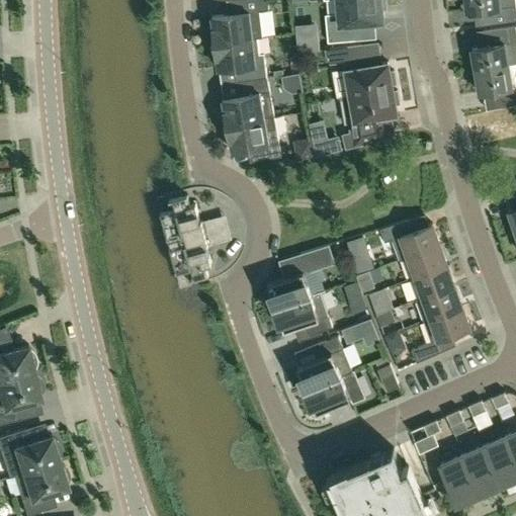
[(265,0),(230,0),(232,14),(210,17),(213,44),(251,39),(256,39),(261,38),(257,12),(267,11),(265,0)]
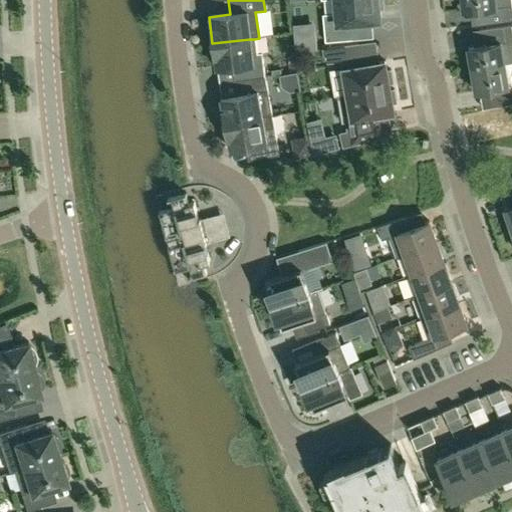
[(381,9),(379,0),(333,0),(335,14),(321,16),(323,43),(351,41),(350,24),(377,21),(376,10),(381,9)]
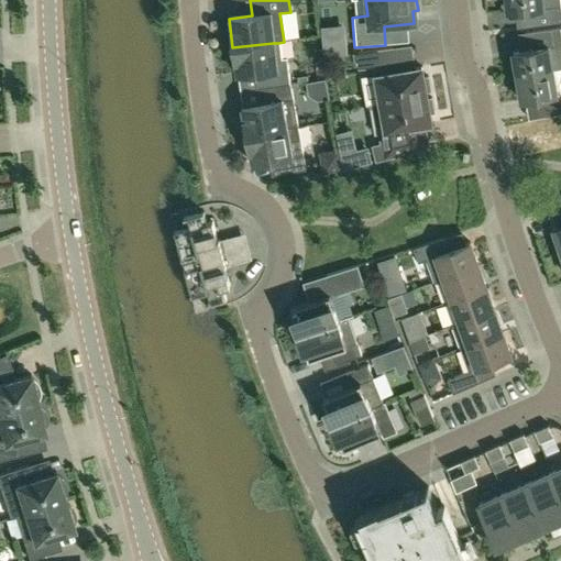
[(560,23),(560,22),(558,0),(504,0),(506,13),(519,11),(523,29),(560,23)]
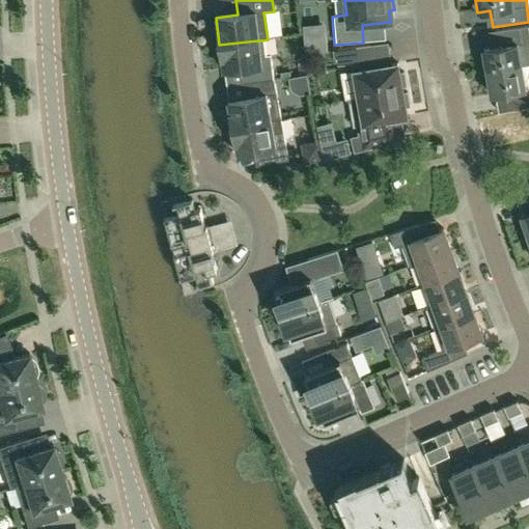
[(493,32),(495,49),(482,51),(485,74),(520,67),(528,65),(528,38),(527,27),(493,32)]
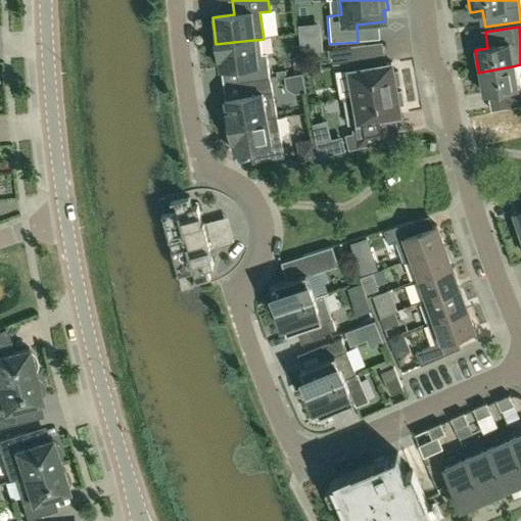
[(258,40),(253,40),(216,44),(219,70),(240,67),(242,83),(268,79),(266,56),(261,57),(258,40)]
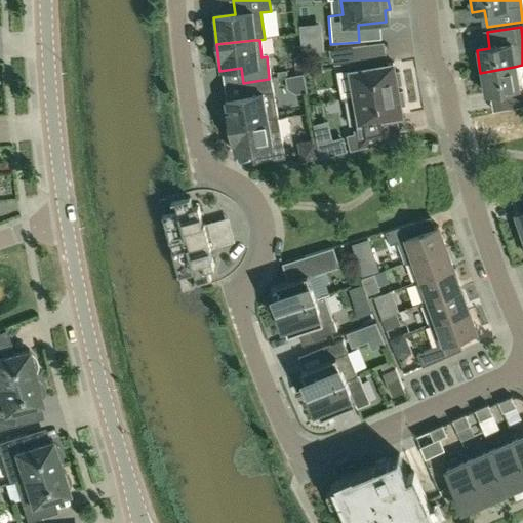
[(349,72),(354,97),(396,90),(396,86),(400,86),(398,73),(394,74),(392,64),(365,69),(364,61),(366,61),(364,46),(331,50),(333,65),(348,63),(349,72)]
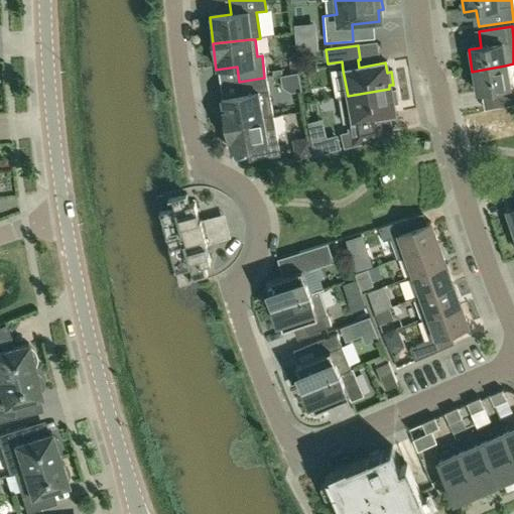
[(505,66),(472,72),(476,94),(503,89),(506,107),(513,104),(513,63),(505,66)]
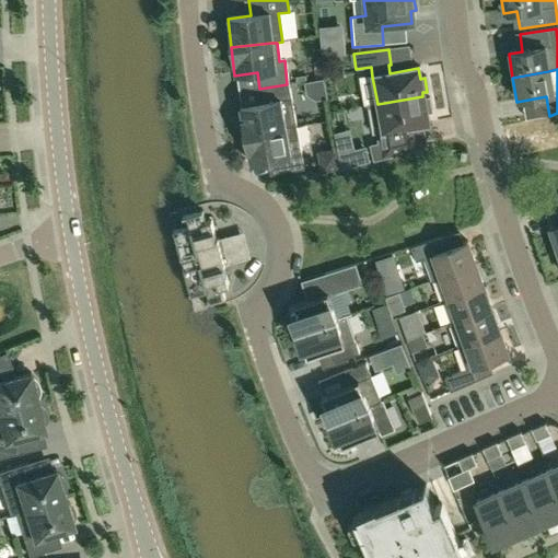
[(239,108),(244,137),(285,129),(285,128),(294,126),(287,84),(259,89),(263,104),(239,108)]
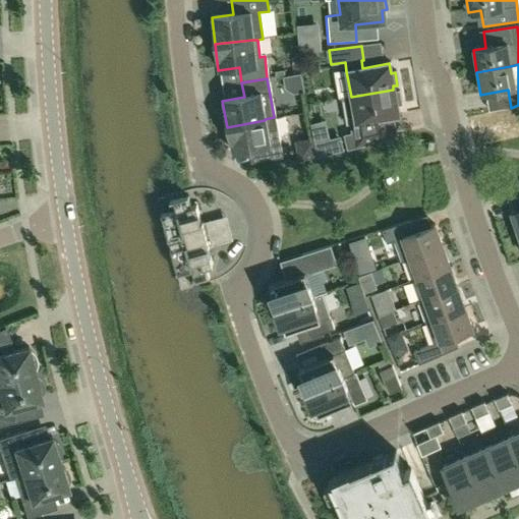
[(393,90),(351,97),(341,99),(346,124),(349,124),(351,134),(343,136),(347,151),(379,142),(375,128),(372,129),(371,120),(398,115),(396,106),(400,105),(398,93),(394,93),(393,90)]
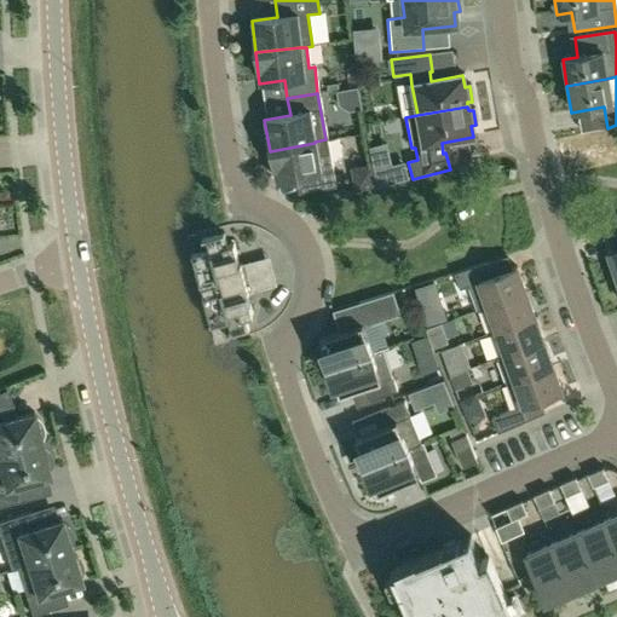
[(326,139),(315,142),(315,143),(270,151),(276,182),(301,177),(305,194),(334,188),(326,139)]
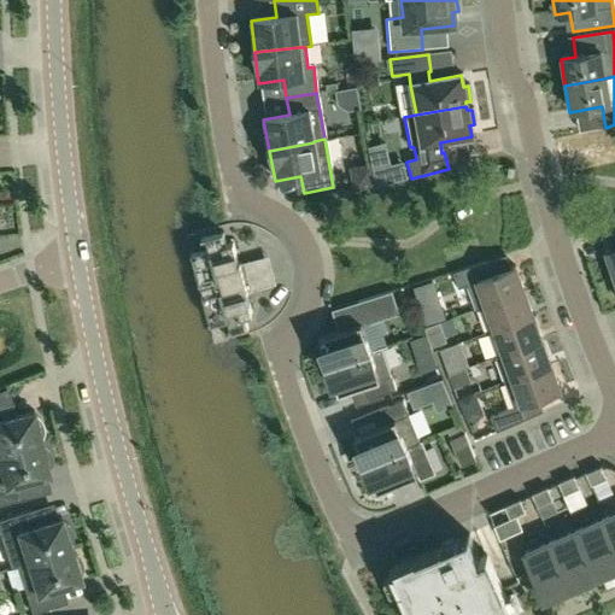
[(384,146),(369,151),(378,187),(393,182),(405,180),(403,167),(390,169),(384,146)]
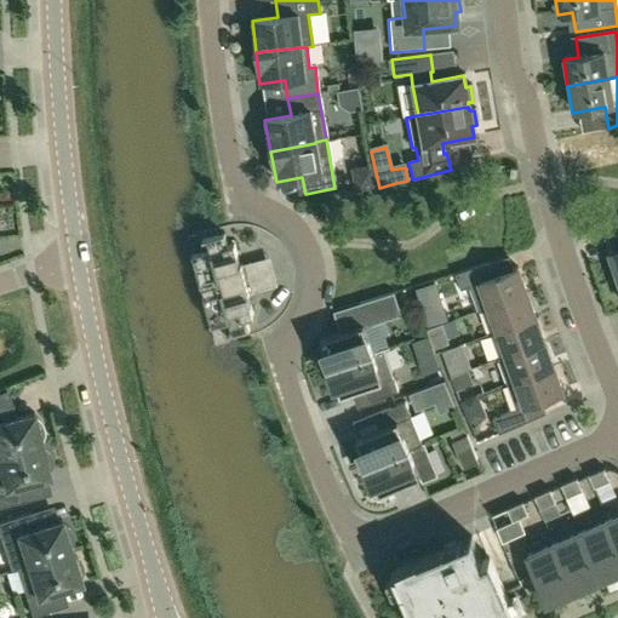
[(353,177),(355,188),(375,184),(371,165),(360,167),(353,177)]
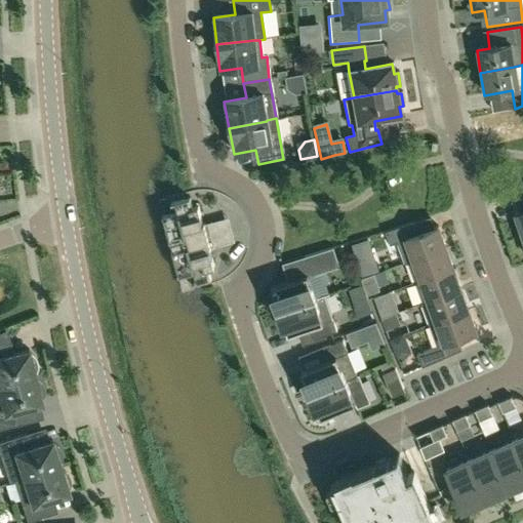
[(161,216),(169,247),(205,238),(197,207),(191,208),(189,199),(169,204),(172,213),(161,216)]
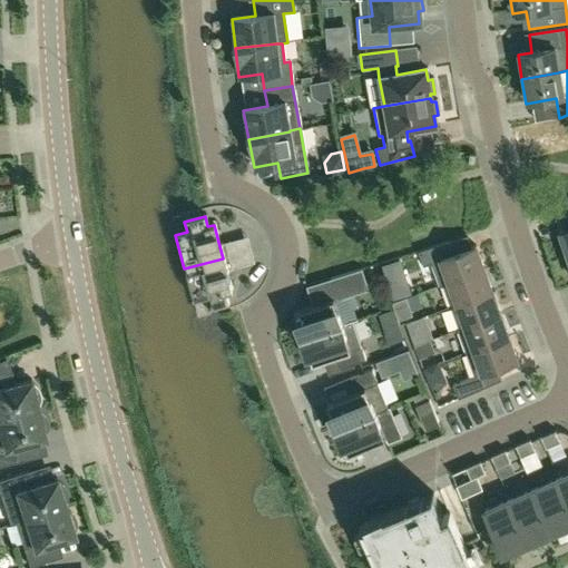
[(246,227),(222,234),(229,262),(254,255),(246,227)]
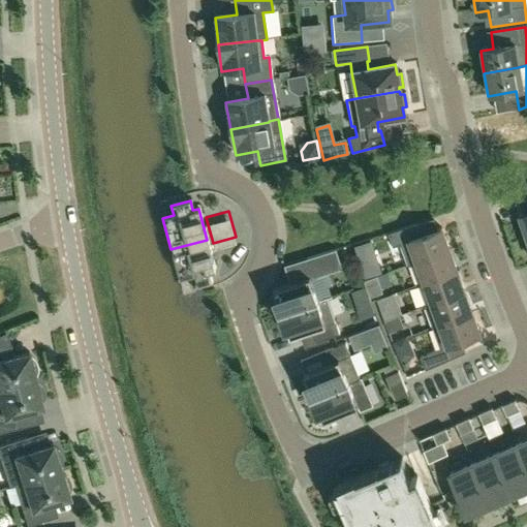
[(526,212),(518,216),(526,240),(526,212)]
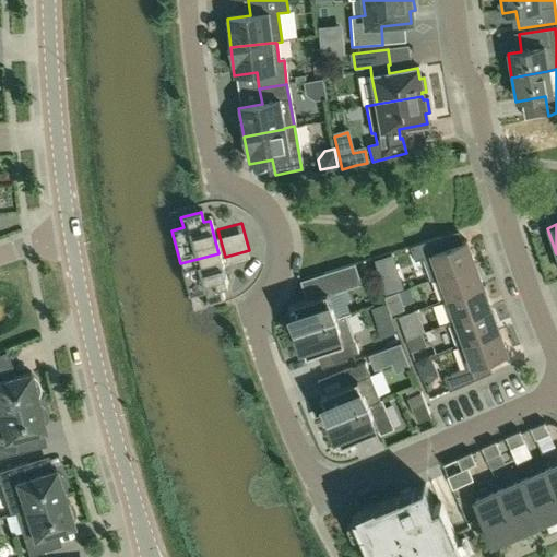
[(434,280),(473,265),(464,243),(442,250),(439,238),(409,248),(413,262),(422,259),(429,282),(435,280),(434,280)]
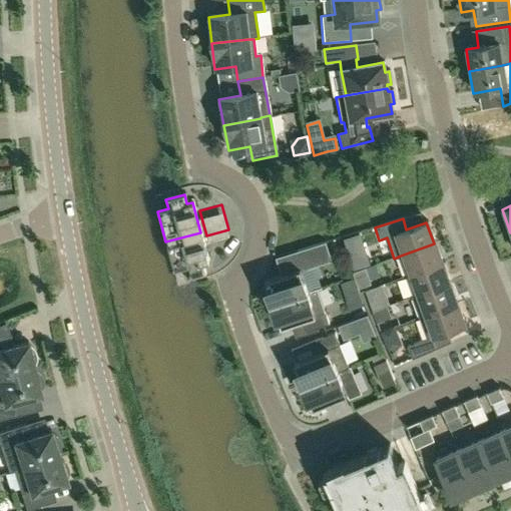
[(207,262),(200,232),(165,241),(176,286),(187,283),(186,278),(204,274),(202,264),(207,262)]
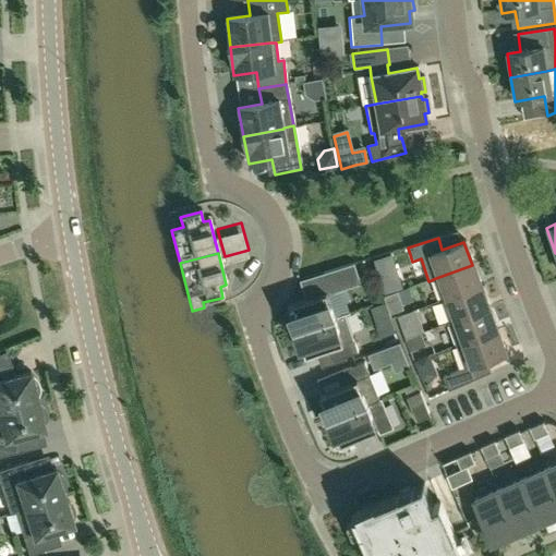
[(442,301),(480,287),(472,265),(433,279),(434,279),(442,301)]
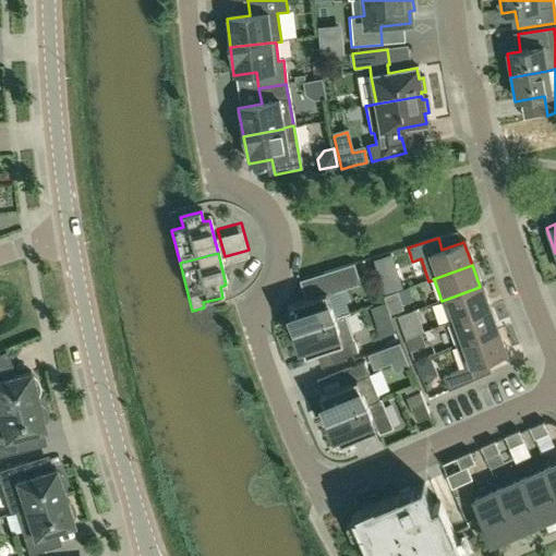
[(352,281),(348,266),(322,274),(327,289),(352,281)]
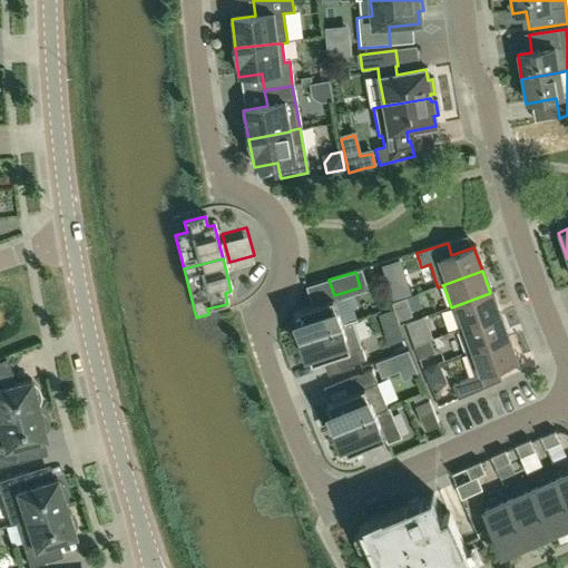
[(464,329),(499,315),(490,293),(451,307),(459,331),(464,330),(464,329)]
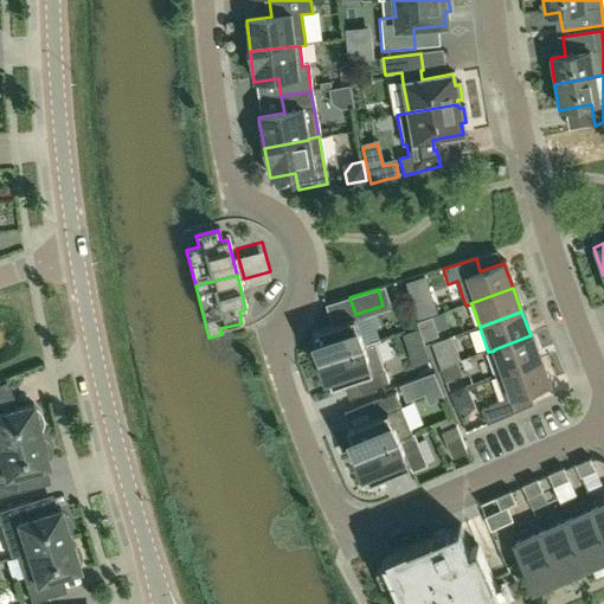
[(438,338),(431,317),(416,323),(422,342),(438,338)]
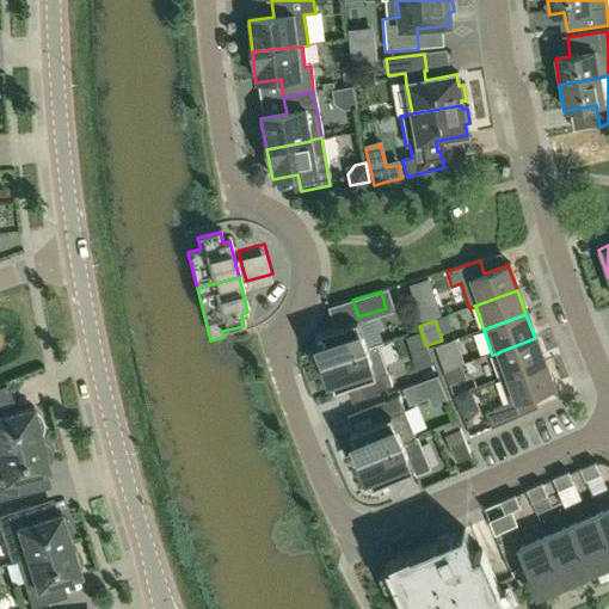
[(365,349),(356,321),(314,336),(324,363),(365,349)]
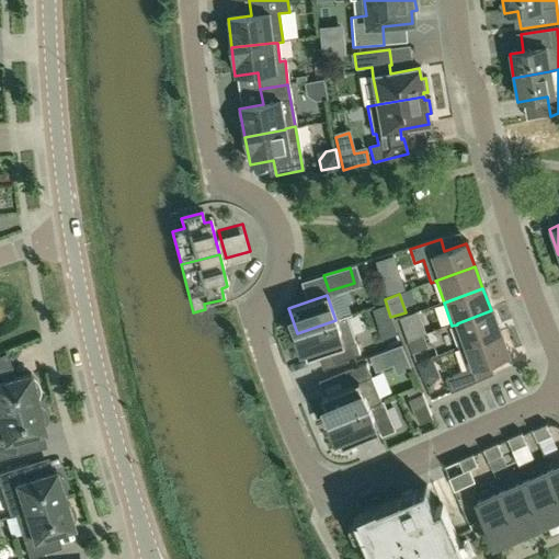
[(386,309),(369,315),(380,344),(396,340),(386,309)]
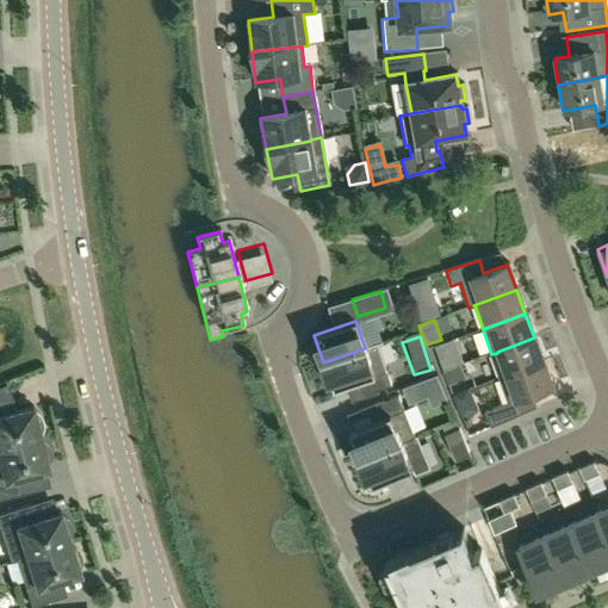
[(495,379),(543,363),(534,337),(497,352),(497,353),(491,354),(486,357),(495,379)]
